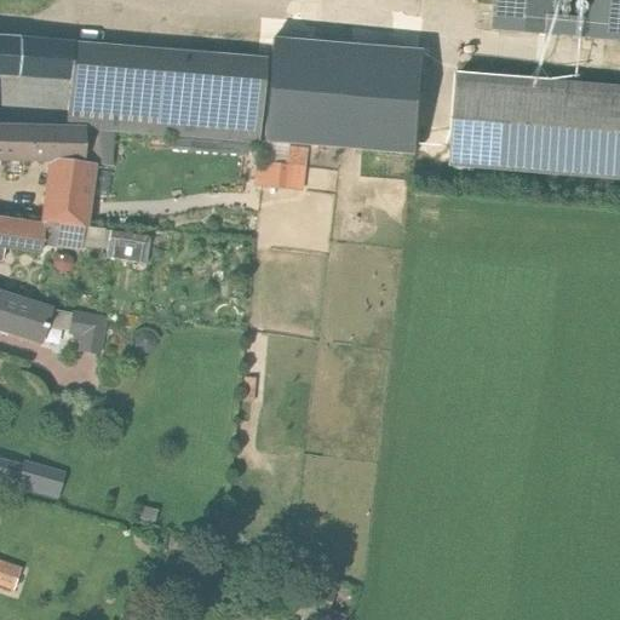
[(619,0),(595,0),(593,19),(569,17),(570,0),(510,0),(507,32),(507,33),(567,38),(568,36),(591,39),(591,40),(619,42),(619,0)]
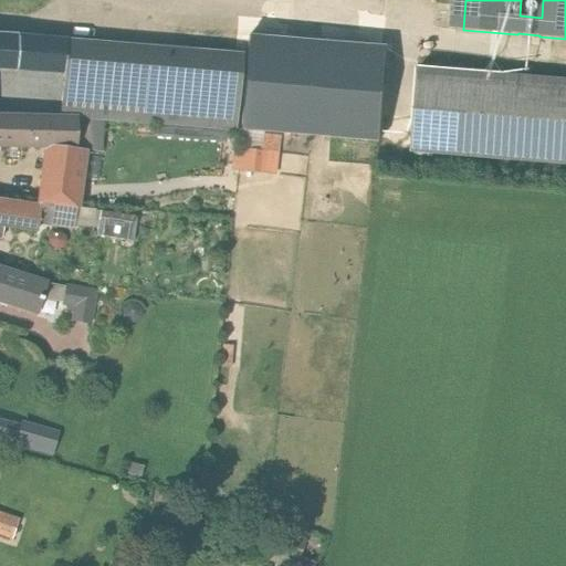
[(0,66),(63,72),(66,41),(17,37),(0,34),(0,66)]
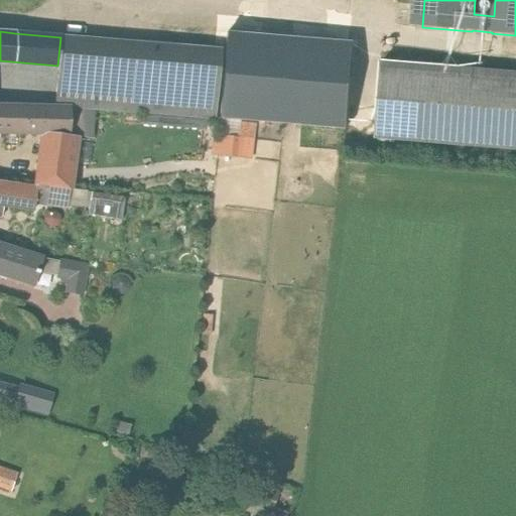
[(226,33),(225,51),(220,117),(346,127),(353,42),(226,33)]
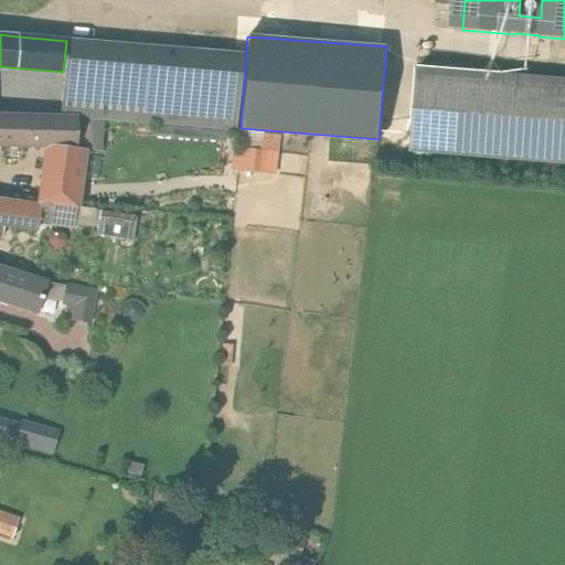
[(236,132),(243,55),(66,41),(63,72),(60,118),(77,119),(153,126),(227,132),(236,132)]
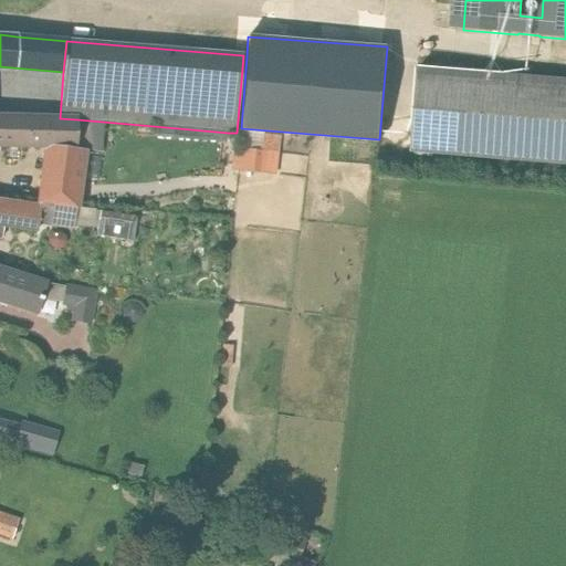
[(565,161),(565,80),(417,69),(410,149),(565,161)]
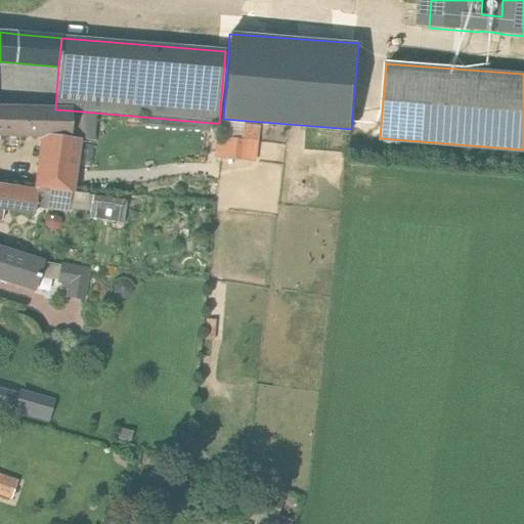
[(55,110),(0,108),(0,131),(42,135),(36,187),(70,191),(84,192),(86,173),(90,173),(93,142),(71,139),(72,111),(55,110)]
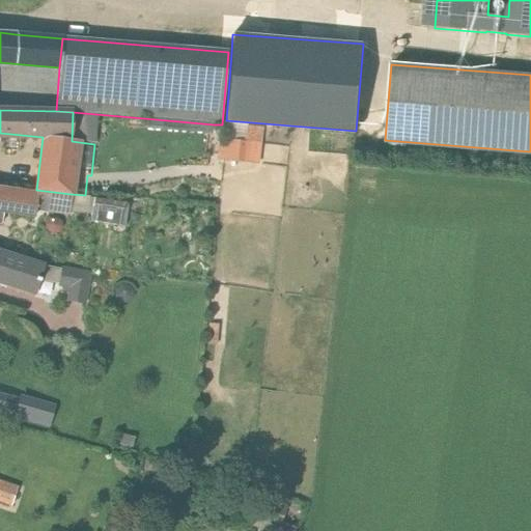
[(144,118),(143,129),(213,134),(214,124),(144,118)]
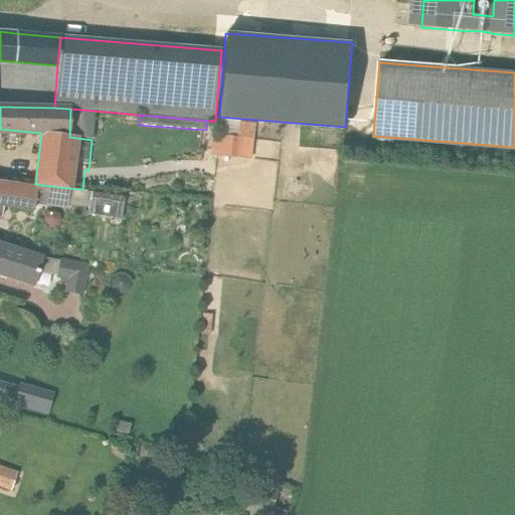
[(211,134),(209,155),(251,159),(253,139),(211,134)]
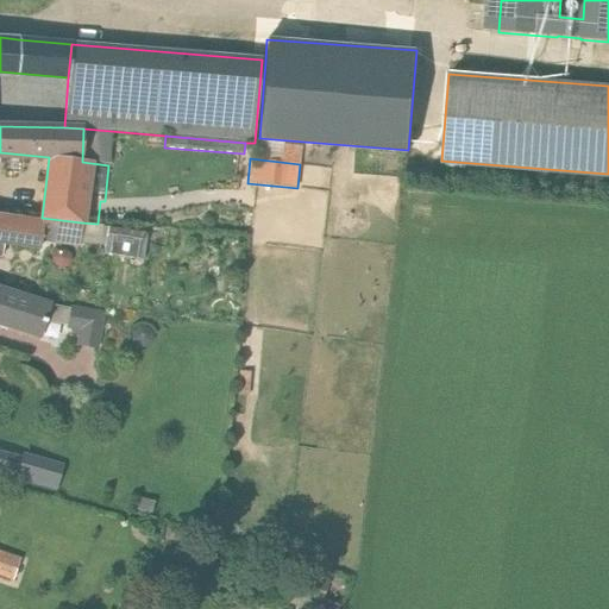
[(81,223),(42,218),(41,220),(6,215),(4,242),(39,248),(41,243),(80,249),(80,244),(105,246),(101,264),(140,270),(148,234),(104,227),(102,226),(98,226),(98,224),(81,223)]
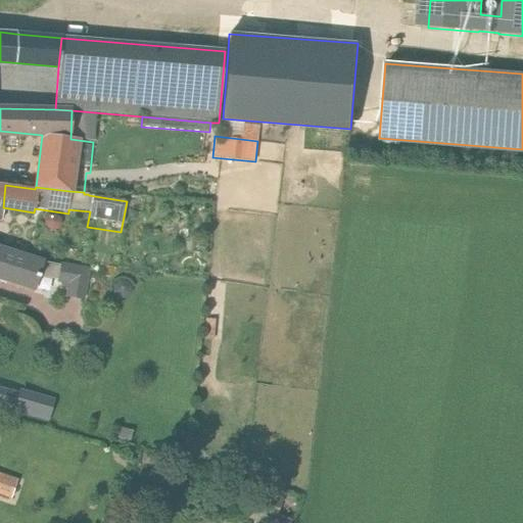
[(39,277),(57,280),(59,264),(43,262),(44,259),(4,251),(4,249),(0,247),(0,277),(35,288),(39,277)]
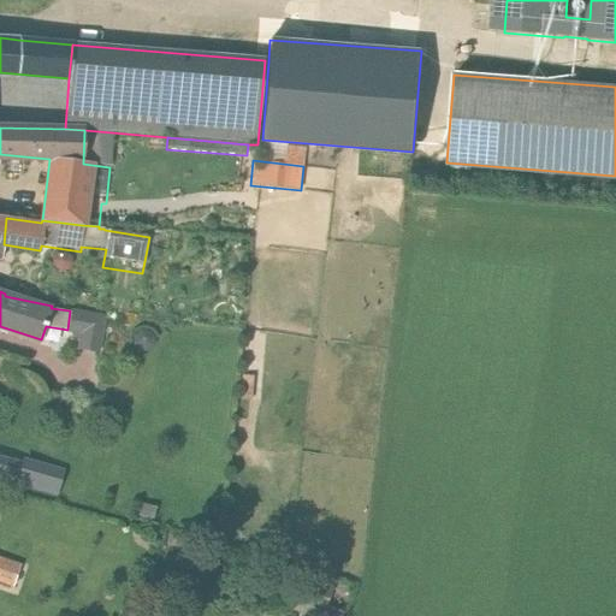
[(82,332),(78,349),(96,353),(102,317),(84,314),(70,311),(67,330),(82,332)]
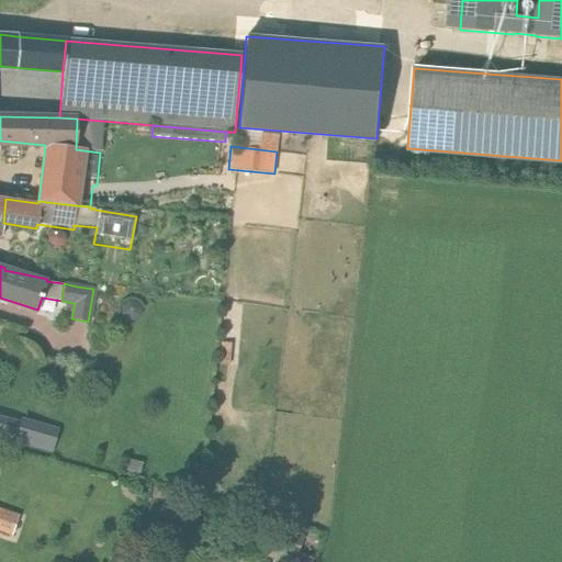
[(220,343),(217,363),(228,366),(231,344),(220,343)]
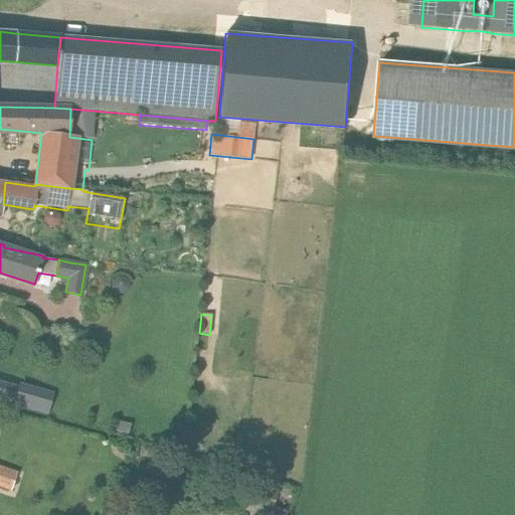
[(57,391),(0,375),(0,398),(51,413),(57,391)]
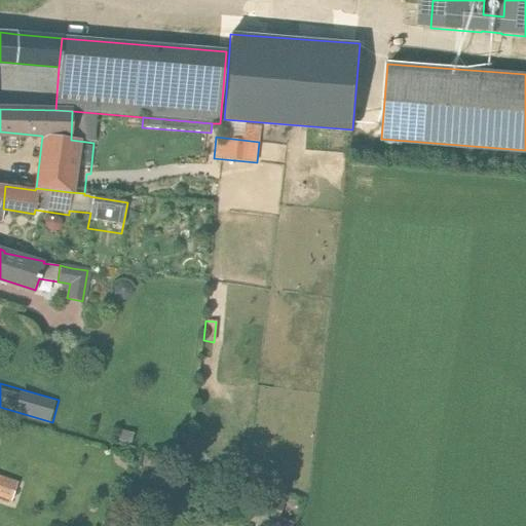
[(57,423),(70,427),(73,415),(60,411),(57,423)]
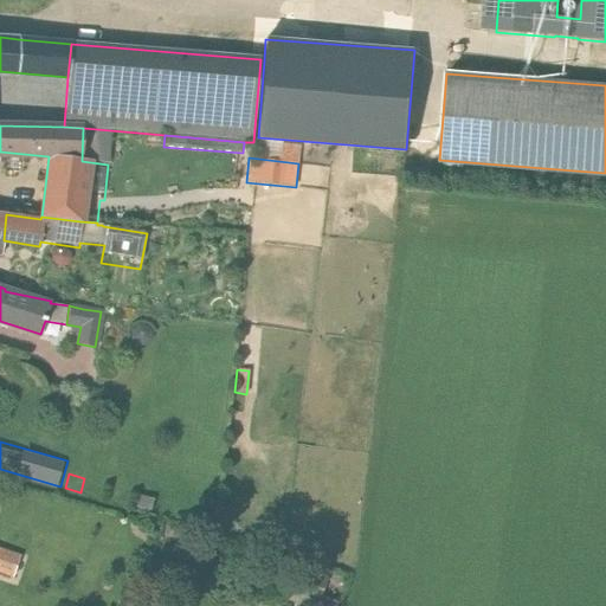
[(0,572),(12,577),(23,543),(0,535),(0,572)]
